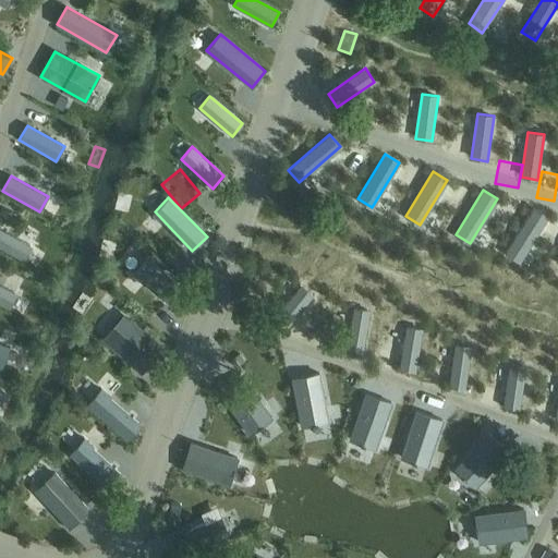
[(533,207),(506,253),(520,262),(547,216),(533,207)]
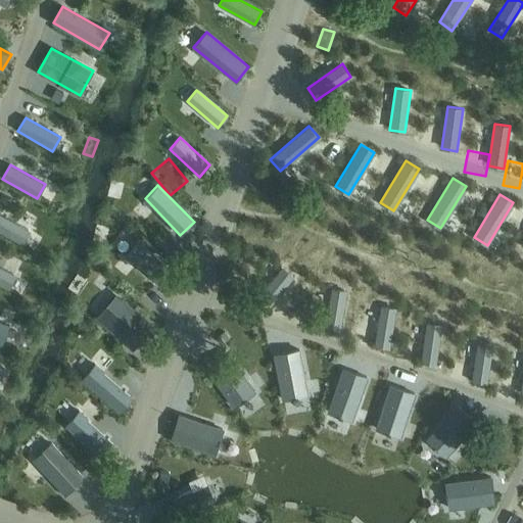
[(0,214),(0,232),(22,245),(31,231),(0,214)]
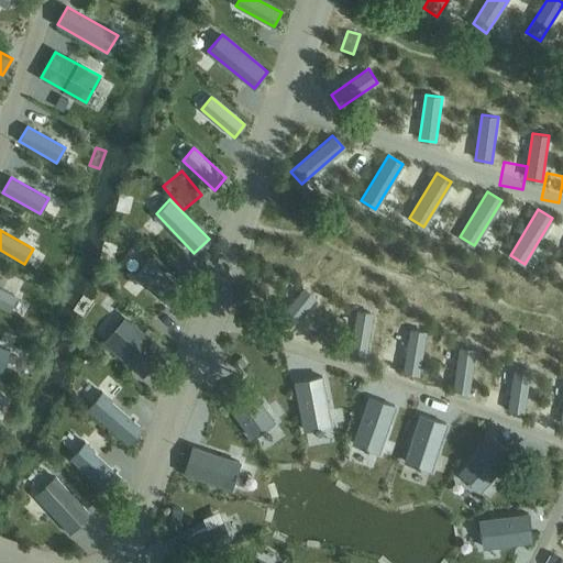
[(148,258),(135,273),(176,310),(190,295),(148,258)]
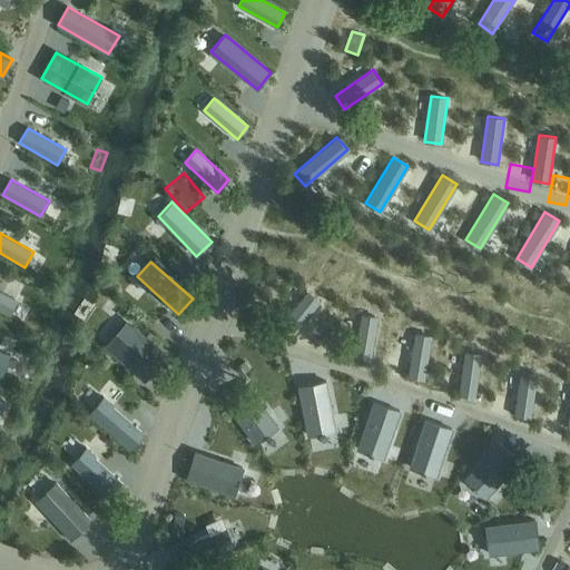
[(0,290),(0,311),(9,316),(18,301),(0,290)]
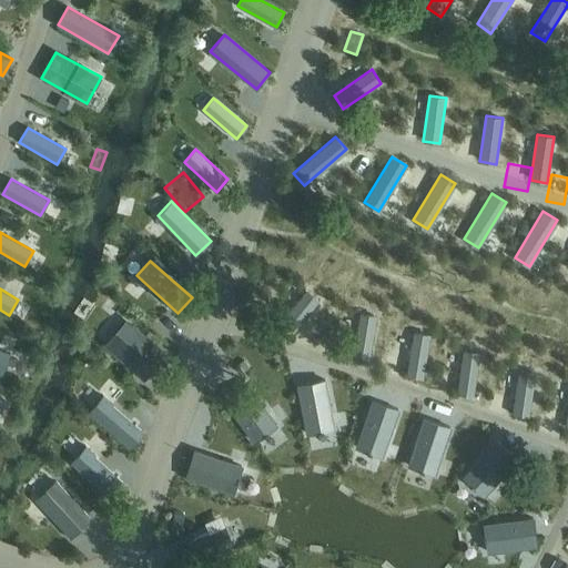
[(306,290),(279,324),(292,334),(320,300),(306,290)]
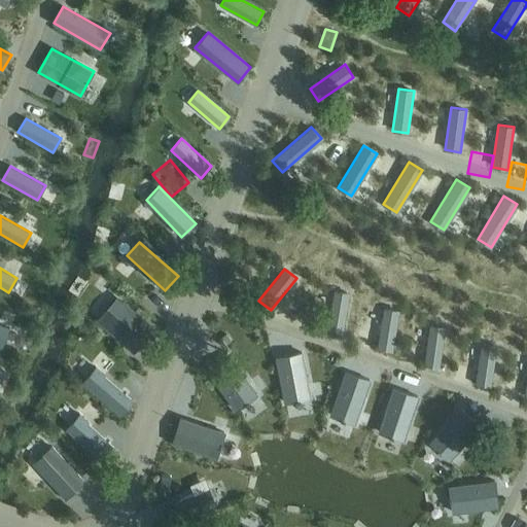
[(0,316),(8,292),(0,288),(0,316)]
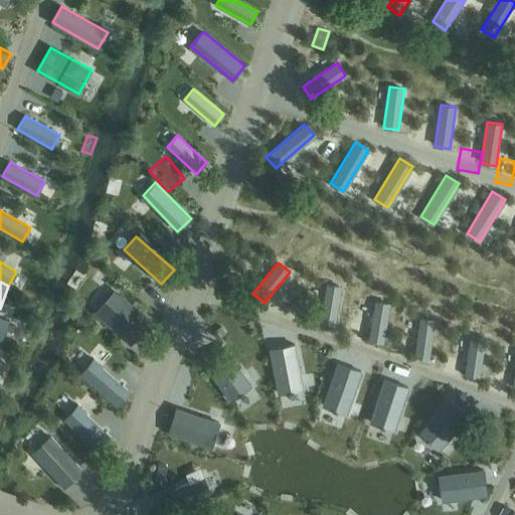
[(327,284),(320,323),(335,326),(342,286),(327,284)]
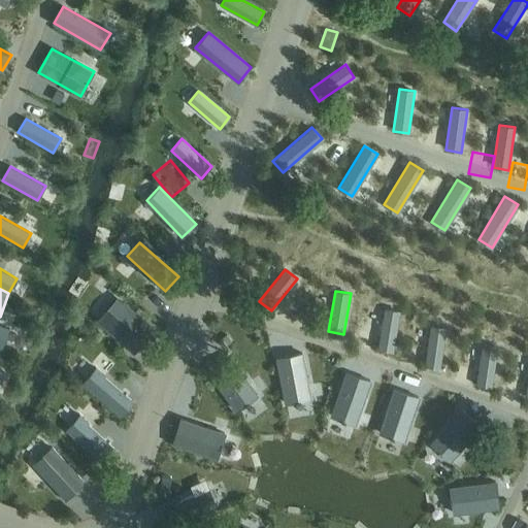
[(119,296),(97,321),(134,354),(155,329),(119,296)]
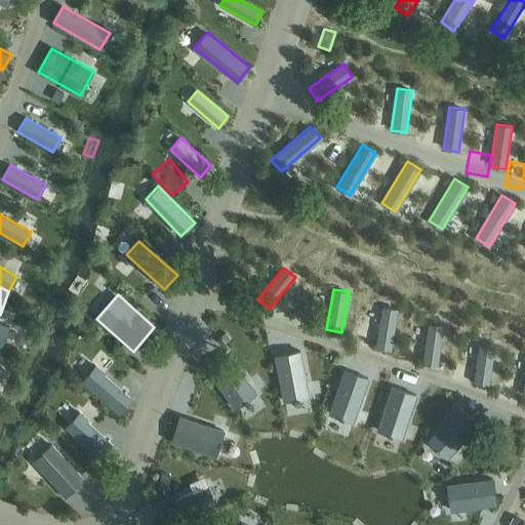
[(382,307),(375,348),(391,350),(398,310),(382,307)]
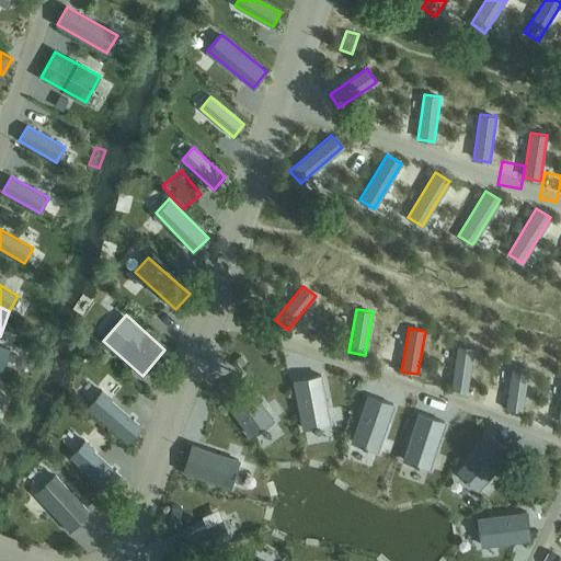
[(494,329),(487,341),(500,348),(506,336),(494,329)]
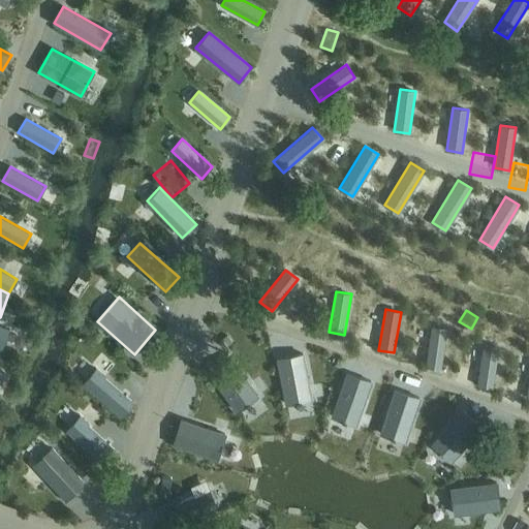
[(432,325),(425,367),(440,369),(447,329),(432,325)]
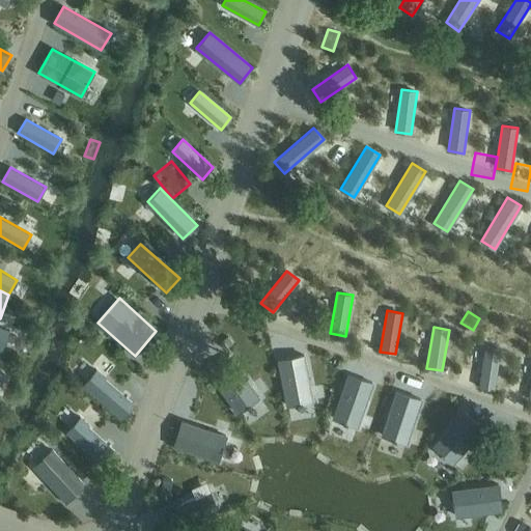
[(0,328),(0,348),(1,350),(8,332),(0,328)]
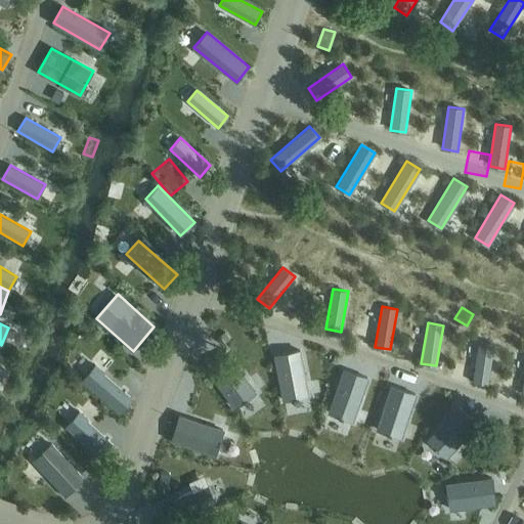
[(479,342),(472,382),(487,385),(494,344),(479,342)]
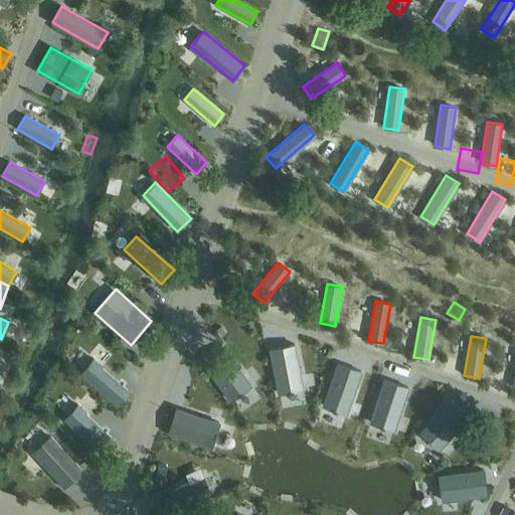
[(270,349),(279,392),(302,388),(294,345),(270,349)]
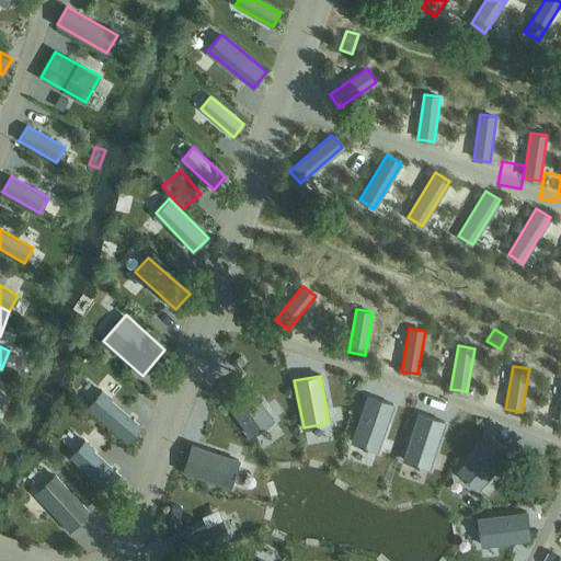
[(222,396),(251,435),(272,420),(244,380),(222,396)]
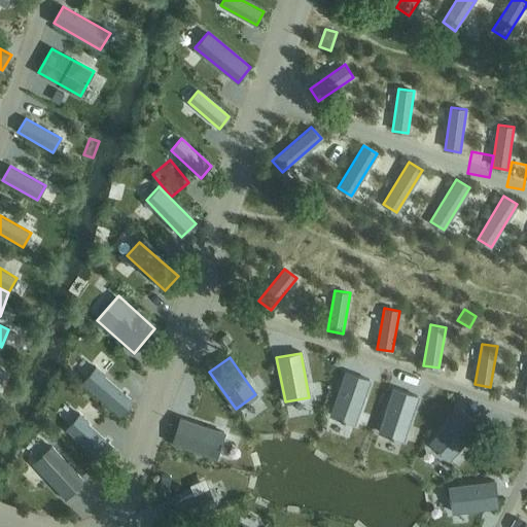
[(95,367),(81,383),(120,415),(134,401),(95,367)]
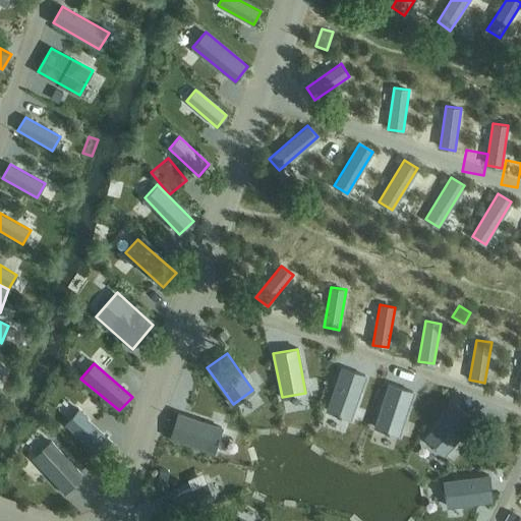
[(342,367),(327,409),(350,417),(364,375),(342,367)]
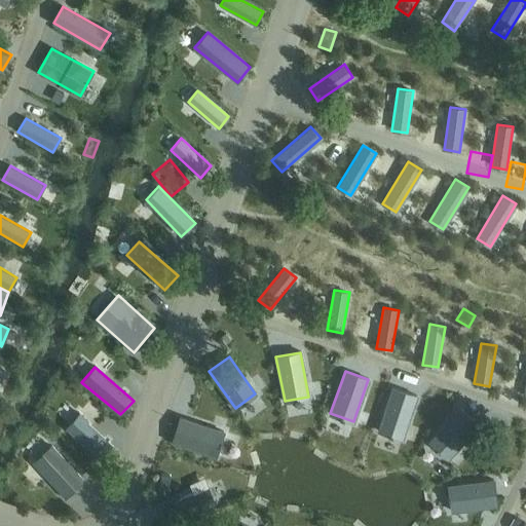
[(391,387),(378,430),(402,438),(415,395),(391,387)]
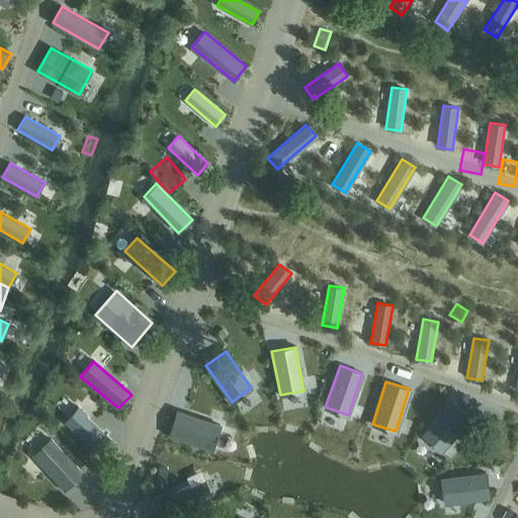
[(189,411),(201,411),(202,395),(189,394),(189,411)]
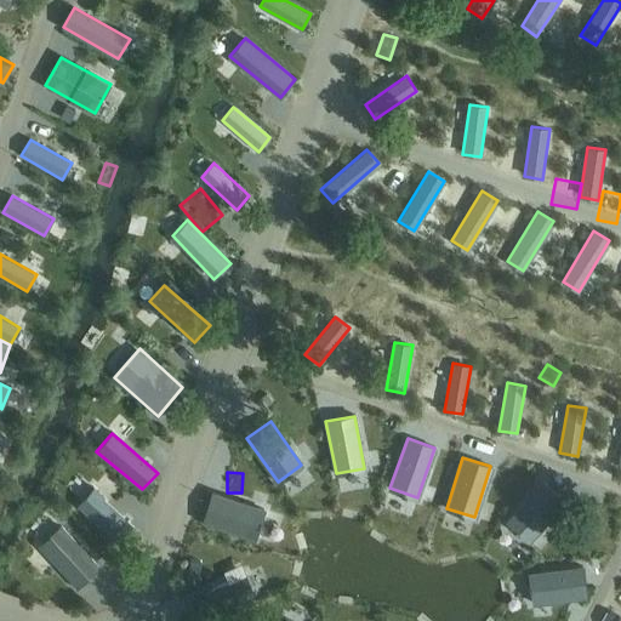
[(541,482),(506,522),(528,540),(563,500),(541,482)]
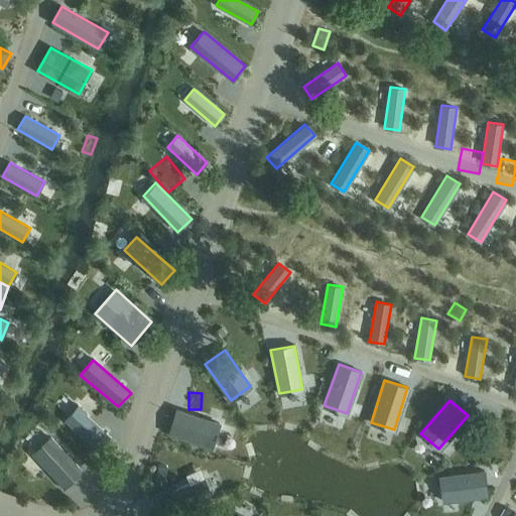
[(78,404),(63,420),(102,453),(114,439),(78,404)]
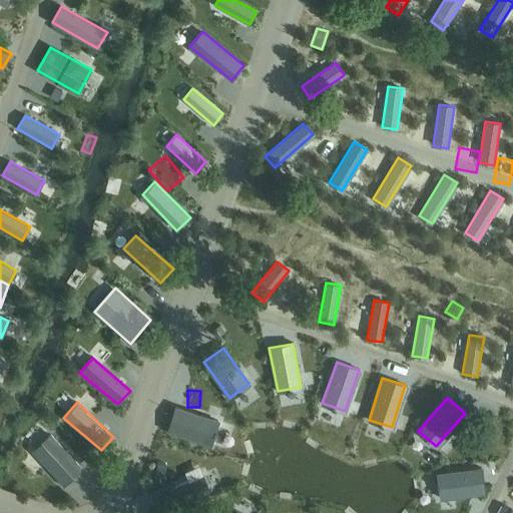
[(168,430),(209,445),(217,422),(175,408),(168,430)]
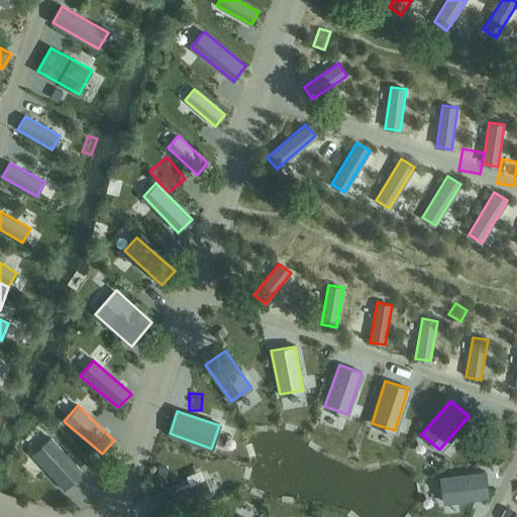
[(50,436),(31,454),(64,489),(83,472),(50,436)]
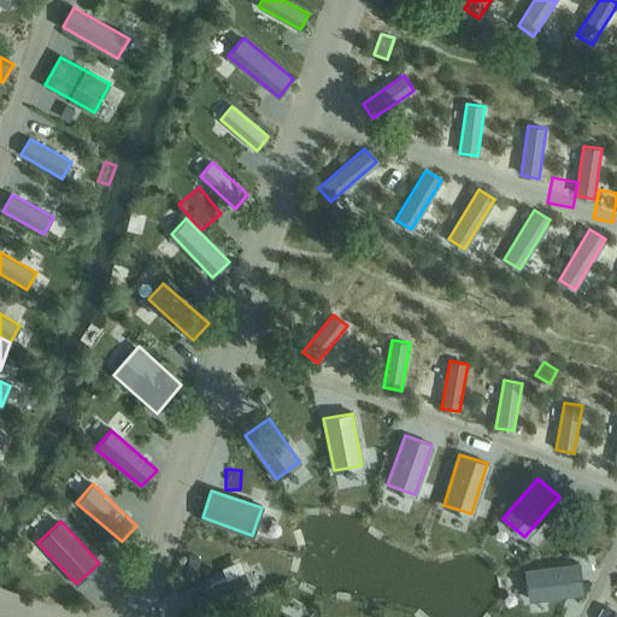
[(579,563),(526,570),(529,599),(582,592),(579,563)]
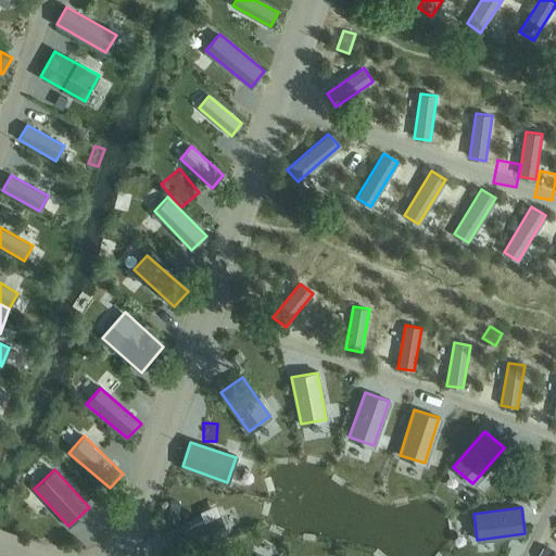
[(344,542),(346,529),(330,526),(328,540),(344,542)]
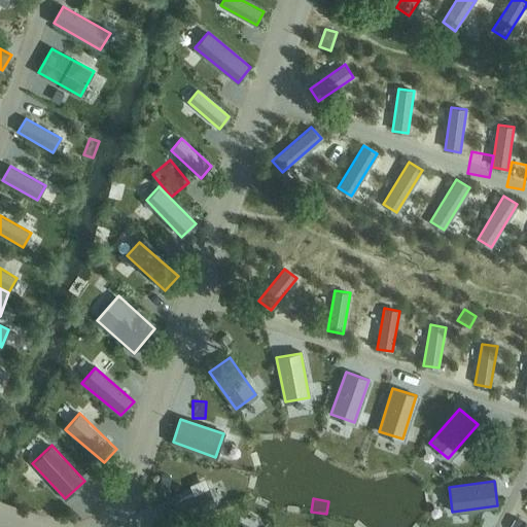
[(179,499),(174,526),(213,526),(217,505),(179,499)]
